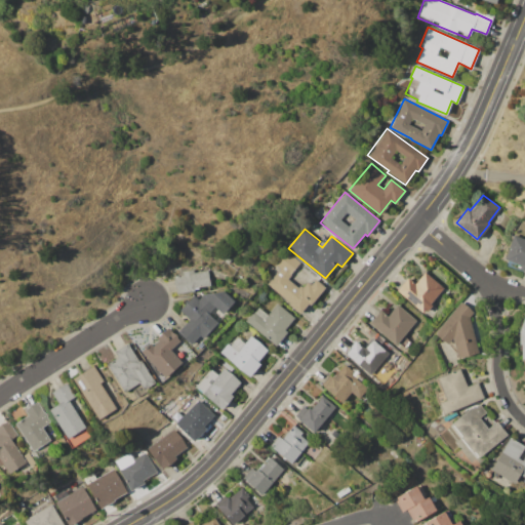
[(503,257),(513,235),(524,239),(524,269),(520,268),(521,265),(503,257)]
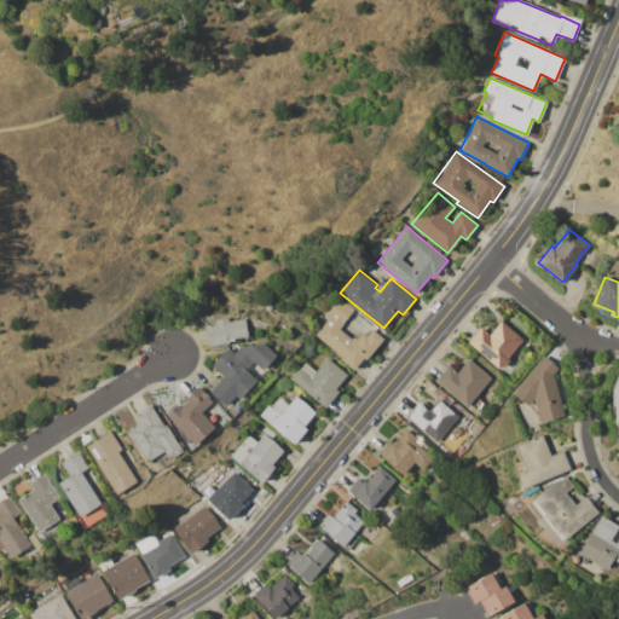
[(312,333),(327,314),(323,312),(337,295),(353,308),(342,322),(343,324),(339,329),(351,339),(354,336),(357,339),(363,331),(366,335),(372,329),(383,339),(366,359),(365,358),(356,369),(312,333)]
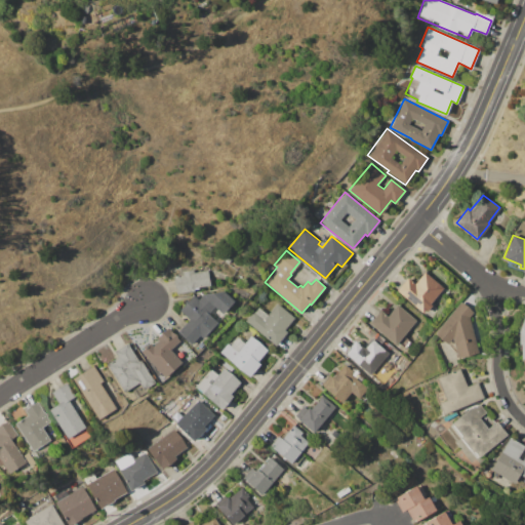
[(173,275),(182,274),(180,271),(193,269),(194,272),(207,270),(210,285),(198,287),(198,289),(193,289),(193,291),(176,293),(173,275)]
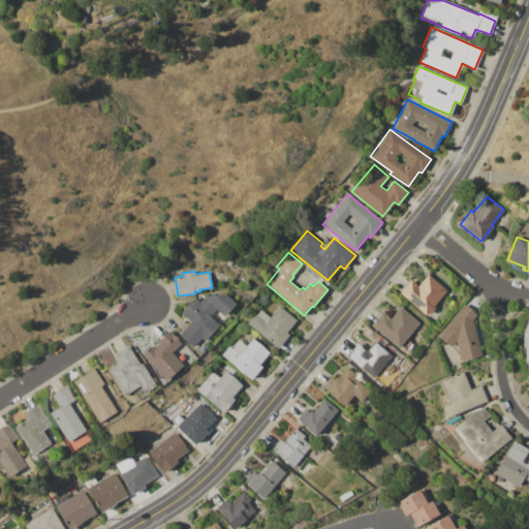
[(399,292),(409,279),(417,285),(427,274),(445,289),(432,306),(434,307),(429,313),(427,312),(426,314),(399,292)]
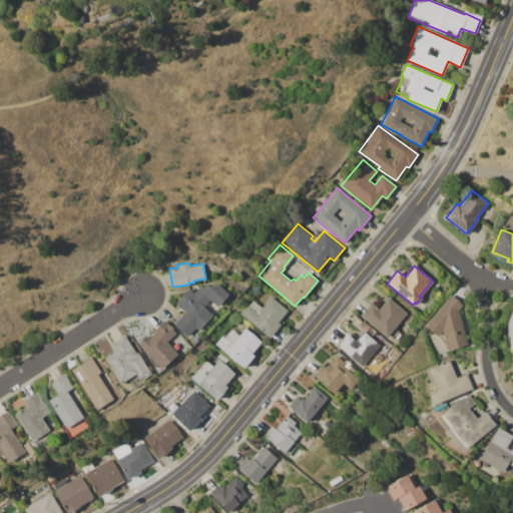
[(173,325),(184,312),(175,304),(189,288),(194,293),(199,287),(218,285),(227,292),(229,294),(217,307),(209,299),(203,306),(212,315),(197,331),(193,328),(185,336),(173,325)]
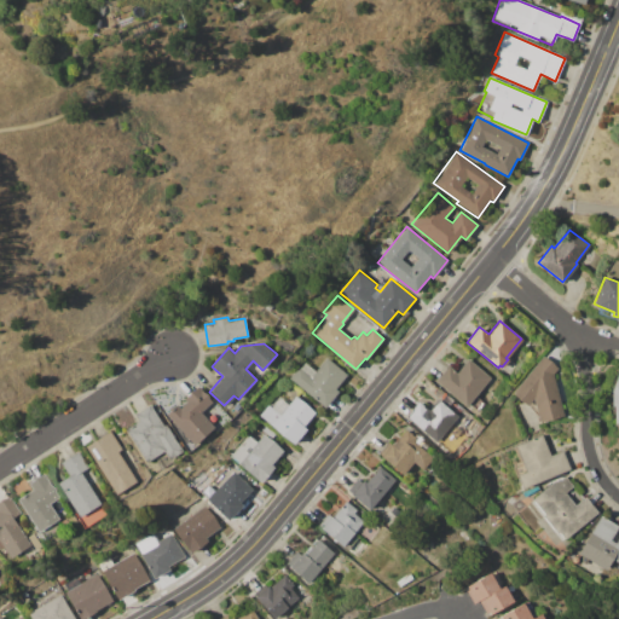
[(513,393),(543,356),(557,368),(553,374),(563,415),(539,421),(533,398),(527,405),(513,393)]
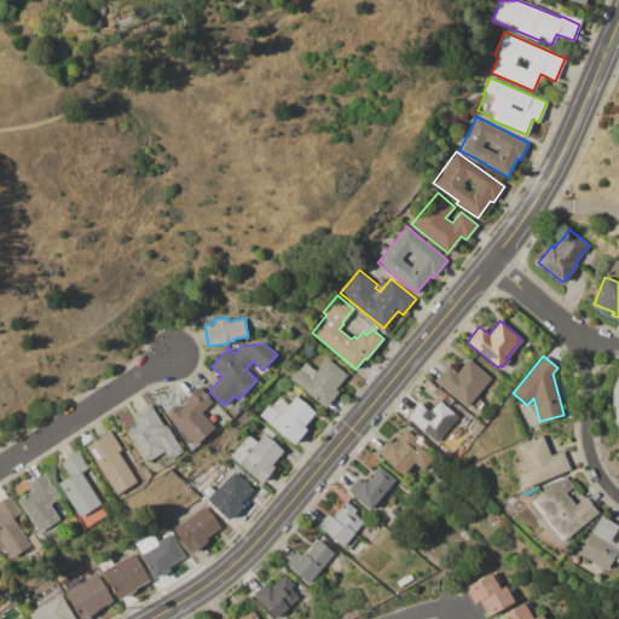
[(289,379),(298,368),(299,369),(304,363),(314,371),(325,357),(347,374),(336,388),(339,391),(325,408),(289,379)]
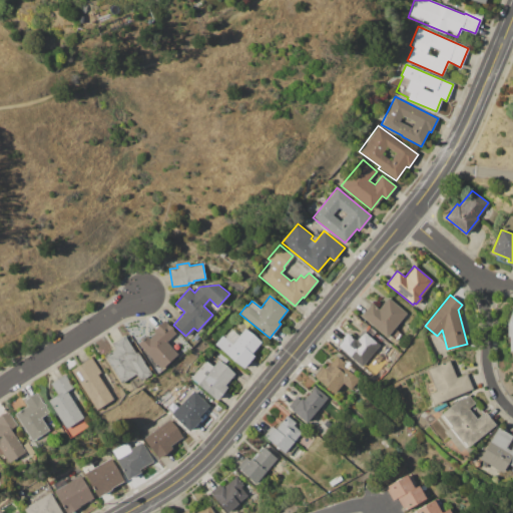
[(406,313),(407,314),(395,329),(401,335),(396,341),(390,335),(388,338),(360,317),(372,303),(378,308),(387,297),(406,313)]
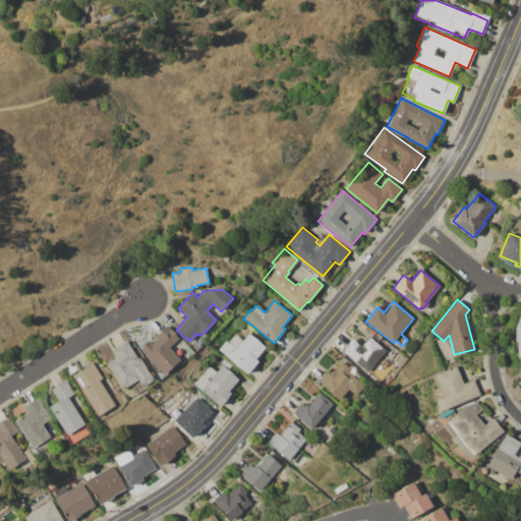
[(139,348),(149,339),(152,342),(157,337),(155,334),(167,323),(180,337),(169,347),(180,359),(164,374),(139,348)]
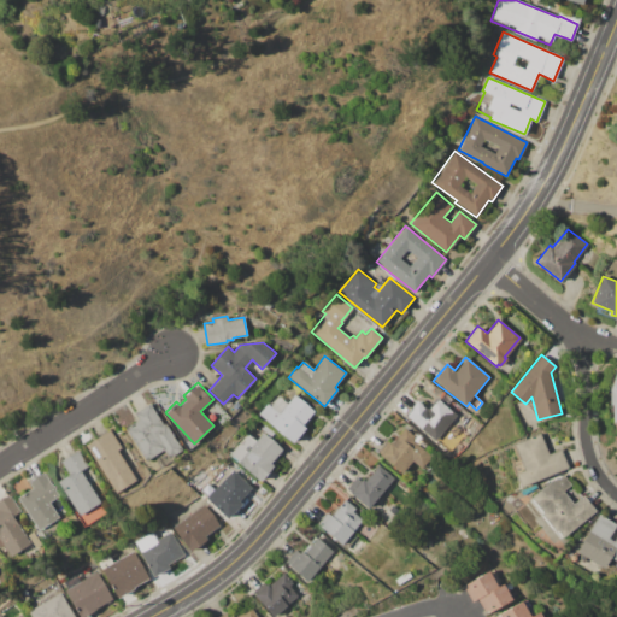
[(444,392),(462,407),(456,413),(439,398),(444,392)]
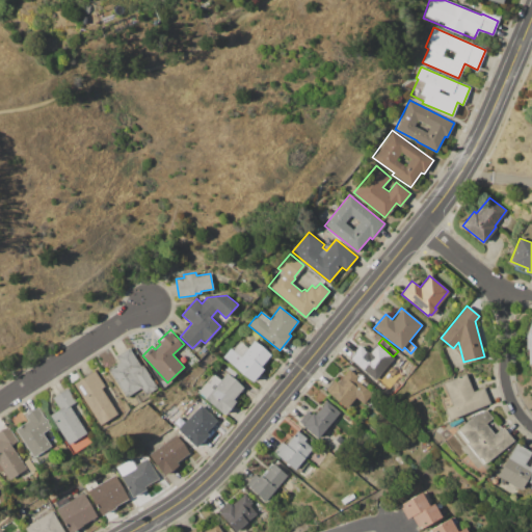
[(222,356),(231,347),(233,349),(240,341),(247,347),(254,339),(271,353),(261,366),(264,368),(253,381),(222,356)]
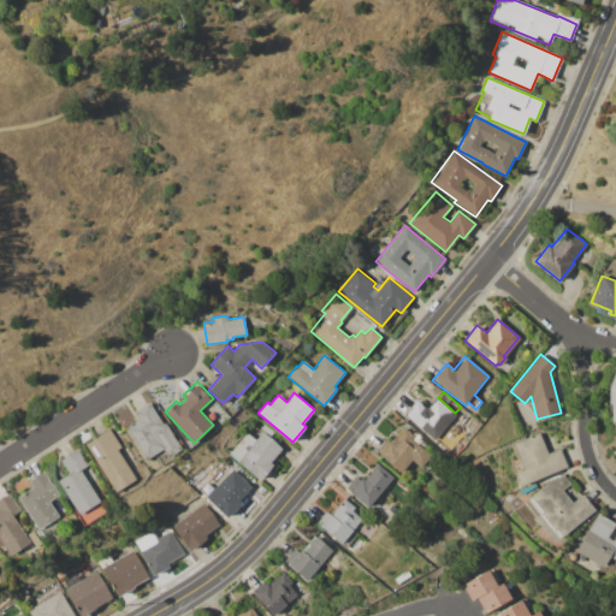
[(404,414),(416,400),(427,408),(436,397),(455,414),(434,439),(404,414)]
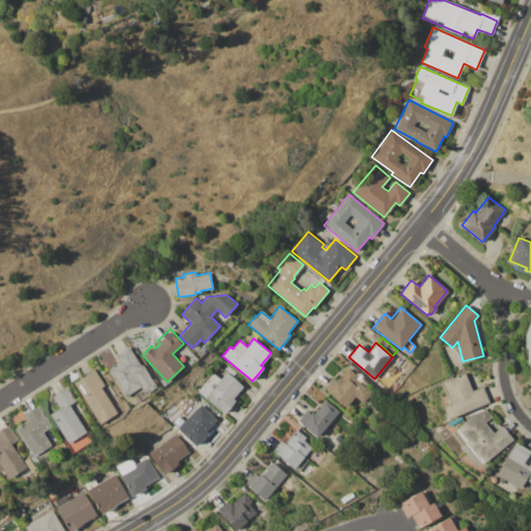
[(129,346),(140,366),(143,364),(157,388),(145,395),(140,387),(124,396),(107,367),(119,360),(116,355),(129,346)]
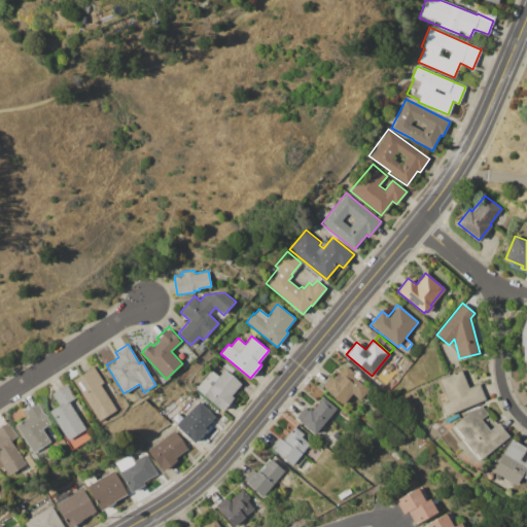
[(222,364),(225,361),(234,369),(231,373),(222,364)]
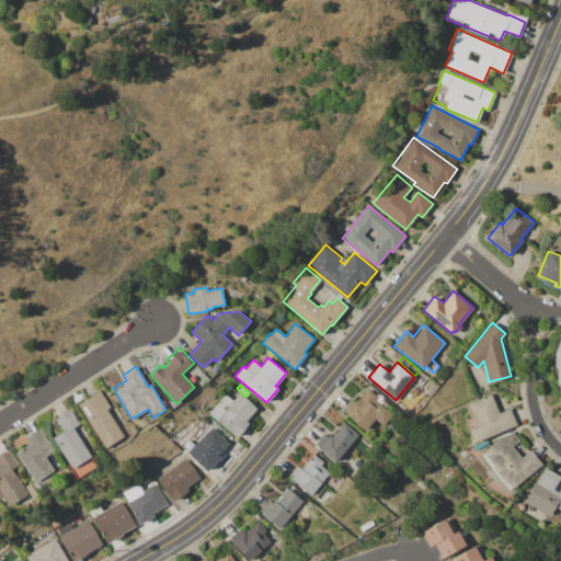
[(76,404),(99,389),(110,407),(106,409),(125,436),(106,448),(76,404)]
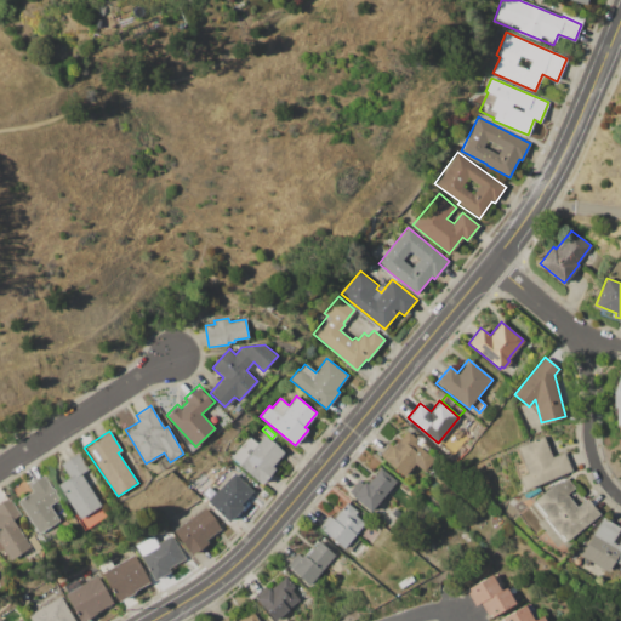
[(380,456),(391,444),(393,446),(408,431),(419,439),(415,443),(434,460),(425,471),(415,463),(404,477),(380,456)]
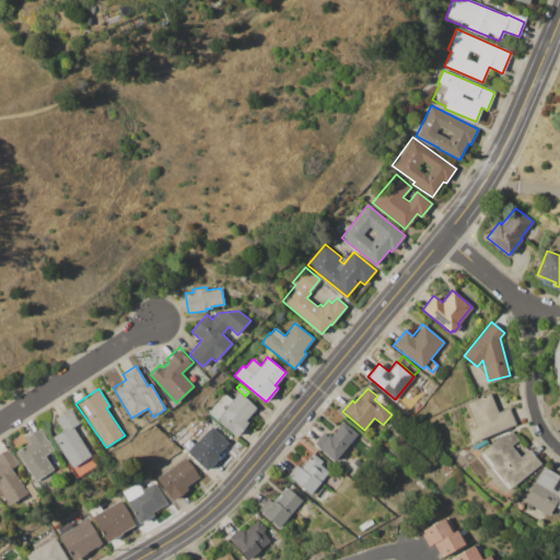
[(208,413),(224,393),(232,399),(238,392),(256,406),(245,420),(248,422),(236,436),(208,413)]
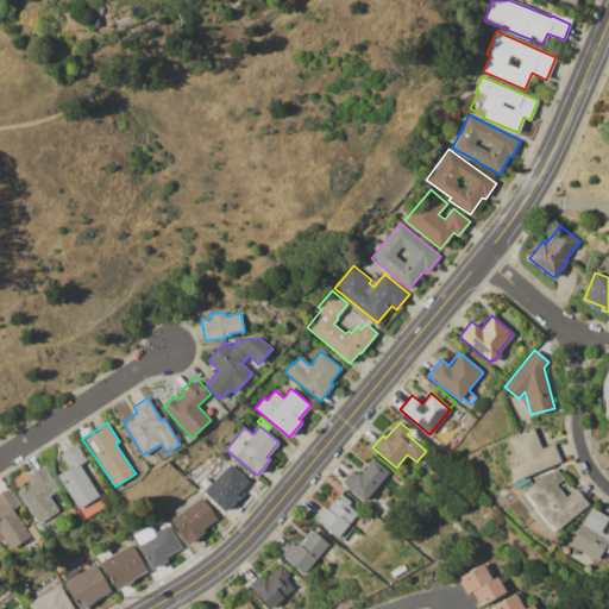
[(515,479),(504,453),(510,451),(504,438),(533,427),(540,447),(553,443),(562,462),(515,479)]
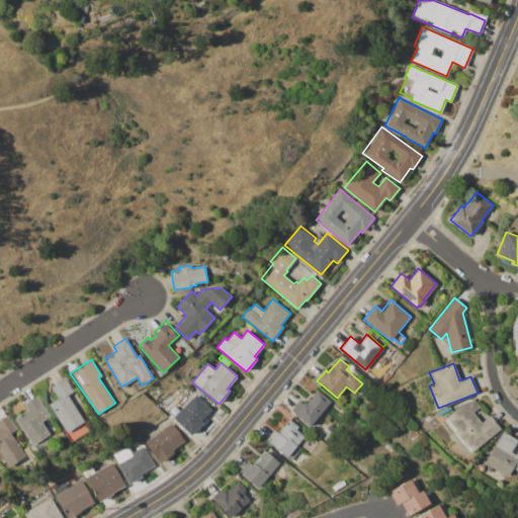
[(384,371),(389,374),(384,379),(380,376),(384,371)]
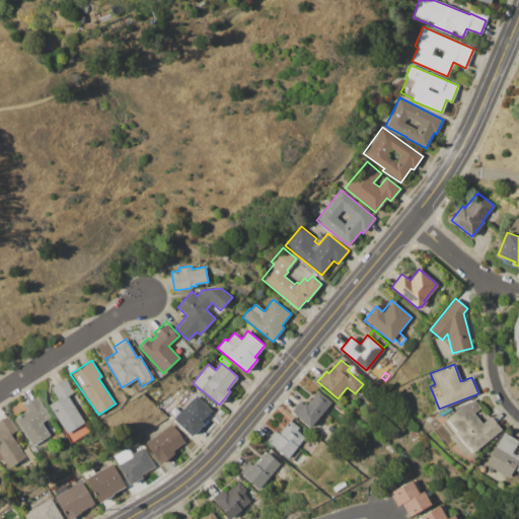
[(48,404),(57,398),(50,388),(65,378),(82,402),(74,408),(83,422),(67,434),(48,404)]
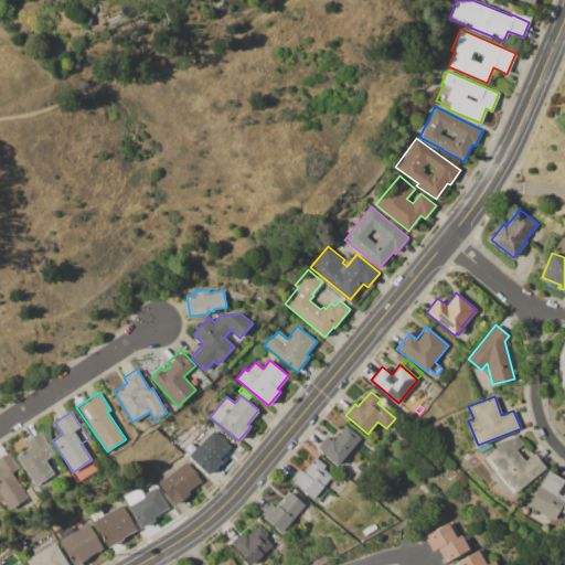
[(338,465),(317,448),(327,436),(330,439),(332,437),(334,439),(347,425),(361,437),(338,465)]
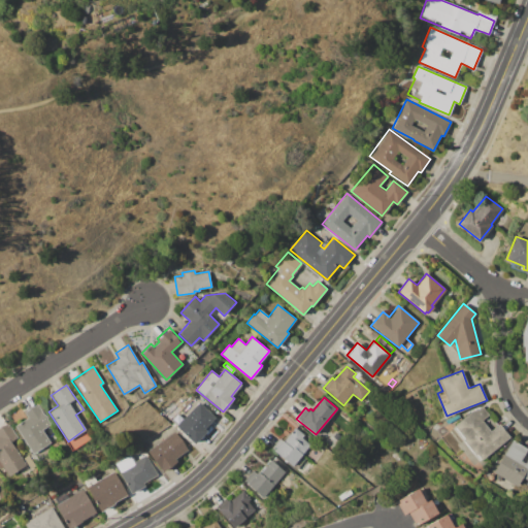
[(199,402),(215,417),(204,428),(207,430),(195,443),(176,426),(199,402)]
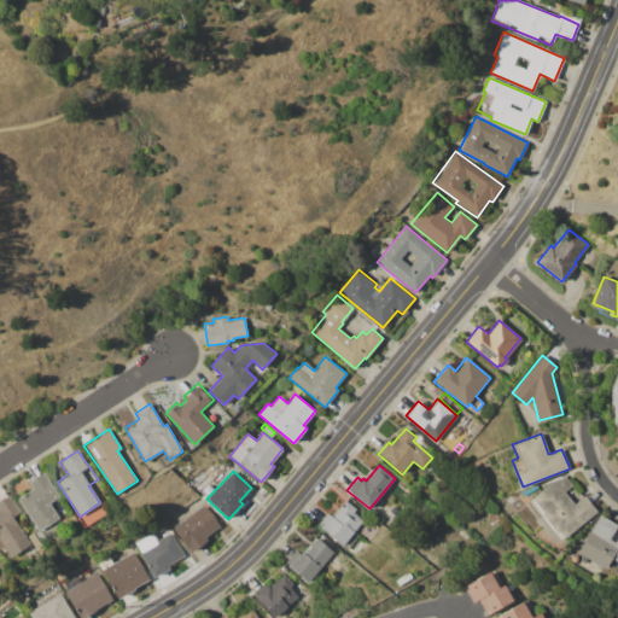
[(17,499),(33,488),(28,482),(34,478),(35,476),(38,477),(44,472),(51,485),(54,487),(54,490),(59,496),(50,502),(64,525),(42,538),(17,499)]
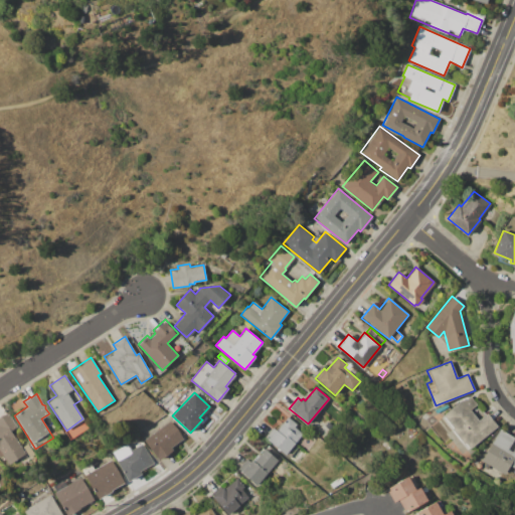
[(442,415),(469,394),(477,404),(470,409),(479,420),(487,413),(497,425),(469,449),(442,415)]
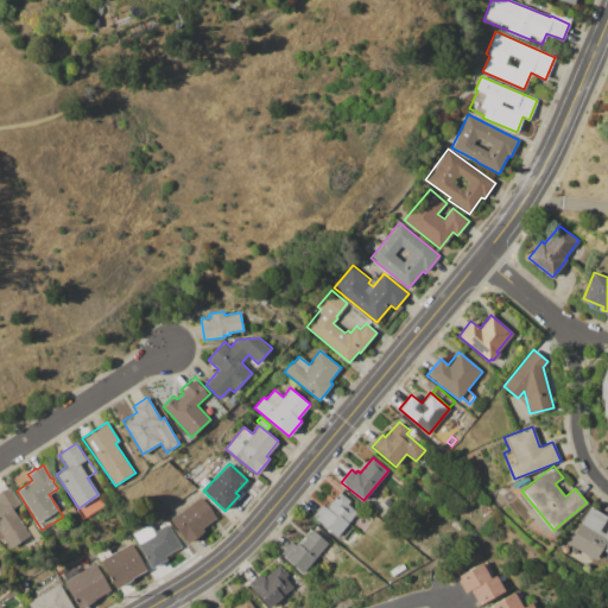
[(0,492),(7,487),(20,505),(13,510),(31,537),(12,549),(4,537),(0,539),(0,492)]
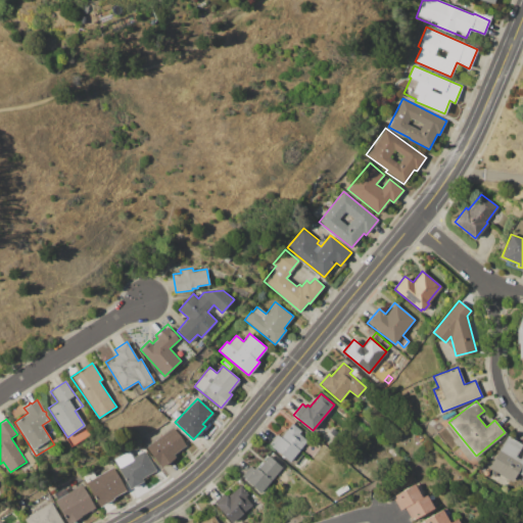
[(43,425),(50,421),(57,431),(50,436),(43,425)]
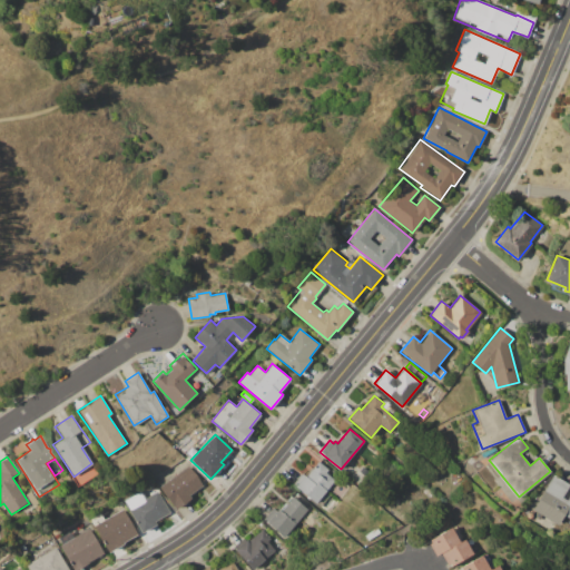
[(293,483),(302,472),(305,474),(311,468),(313,469),(316,464),(315,463),(317,461),(328,470),(326,472),(335,480),(315,503),(293,483)]
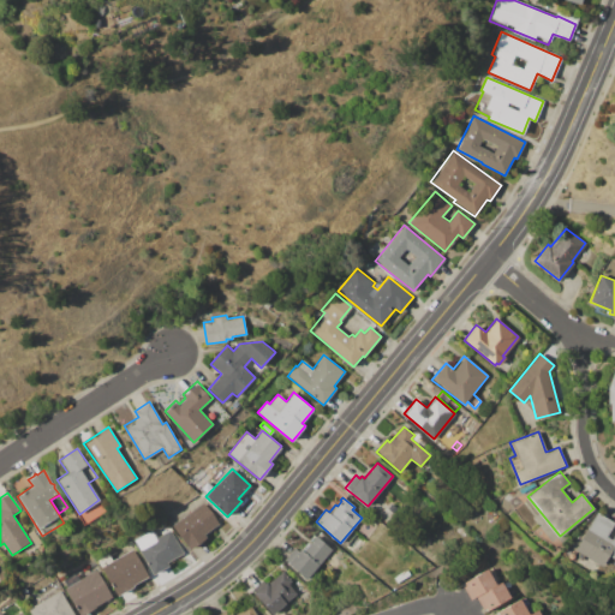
[(172,525),(202,503),(212,512),(218,525),(204,535),(207,537),(189,549),(172,525)]
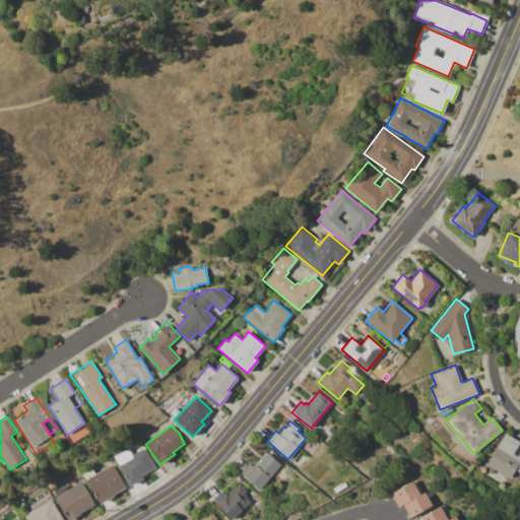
[(416,432),(421,437),(417,441),(412,435),(416,432)]
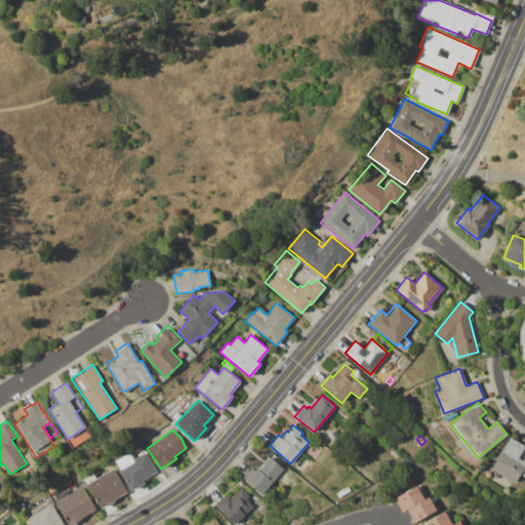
[(509,437),(524,446),(522,450),(524,451),(524,481),(518,477),(515,483),(490,470),(500,452),(509,437)]
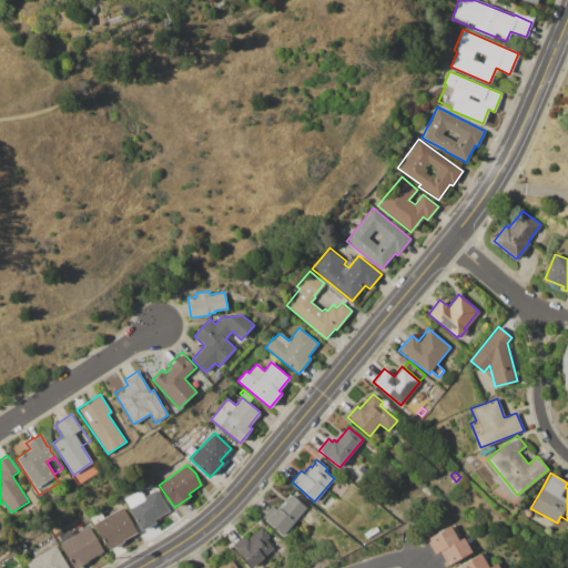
[(123,497),(141,488),(145,496),(158,489),(169,511),(154,519),(156,523),(140,530),(123,497)]
